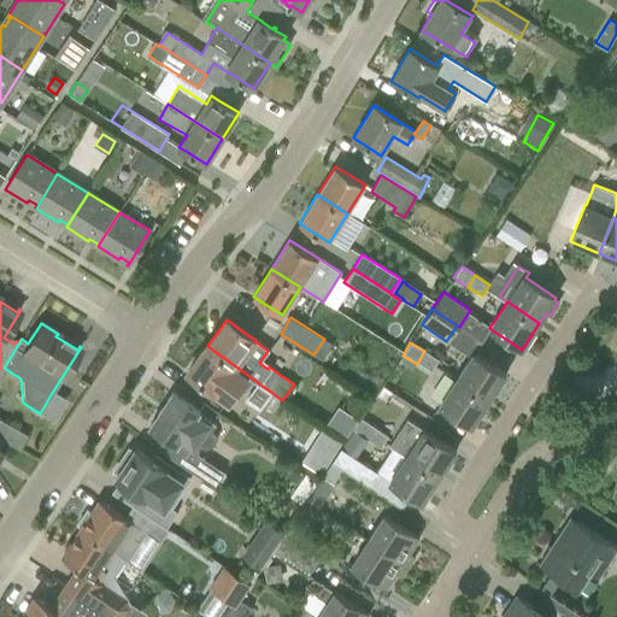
[(207,346),(187,374),(213,393),(227,403),(238,389),(244,394),(254,380),(207,346)]
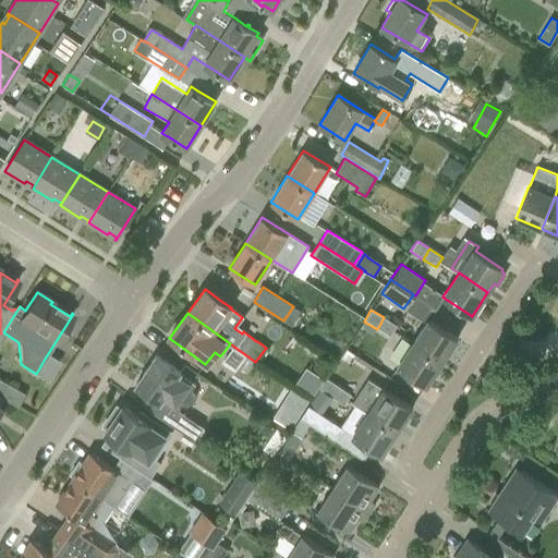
[(384,317),(377,329),(389,337),(397,326),(384,317)]
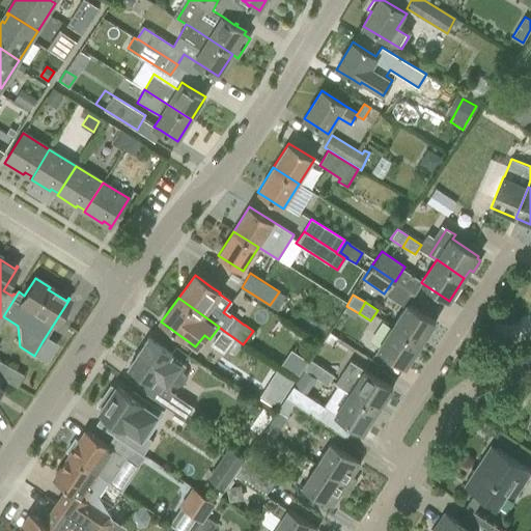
[(408,304),(393,326),(420,344),(436,322),(408,304)]
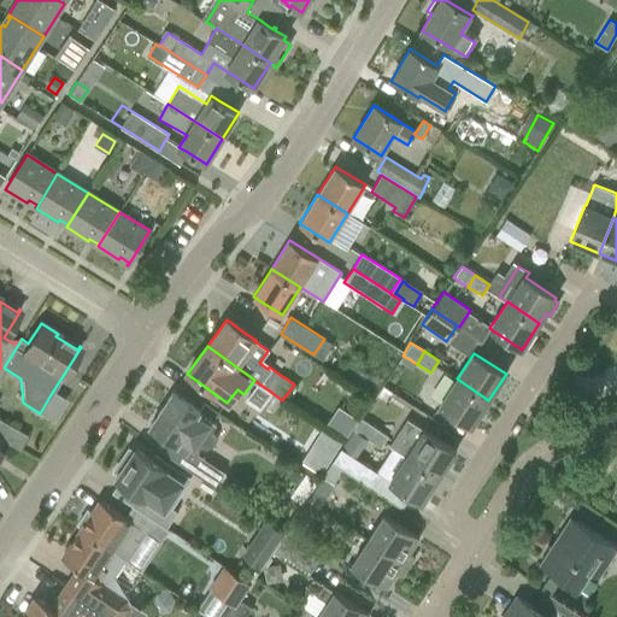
[(488,400),(457,378),(440,406),(471,427),(488,400)]
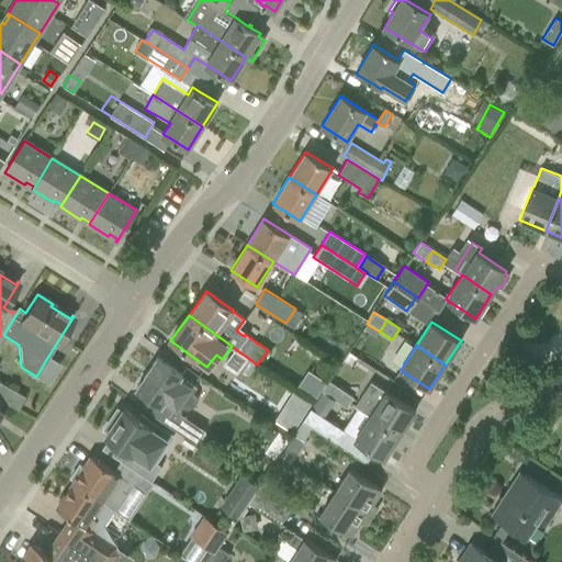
[(237,350),(226,366),(237,373),(248,358),(237,350)]
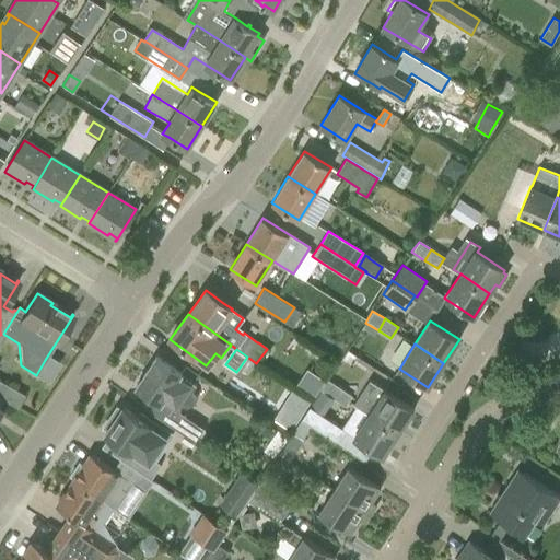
[(156,400),(149,411),(195,442),(202,429),(177,413),(183,405),(187,407),(193,405),(195,401),(195,396),(191,393),(196,386),(181,375),(181,374),(156,358),(137,386),(156,400)]
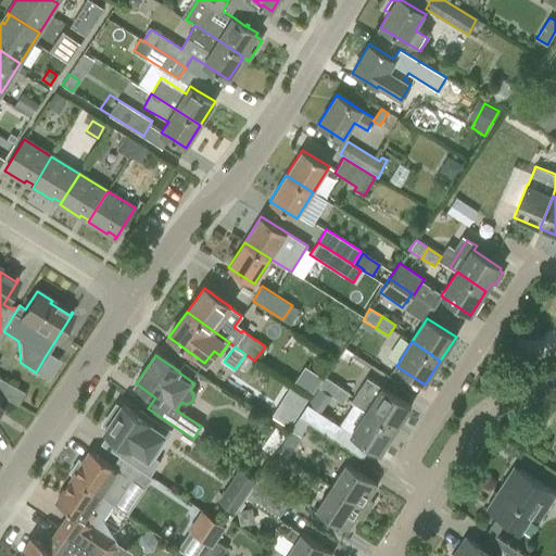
[(0,394),(15,404),(23,392),(0,377),(0,394)]
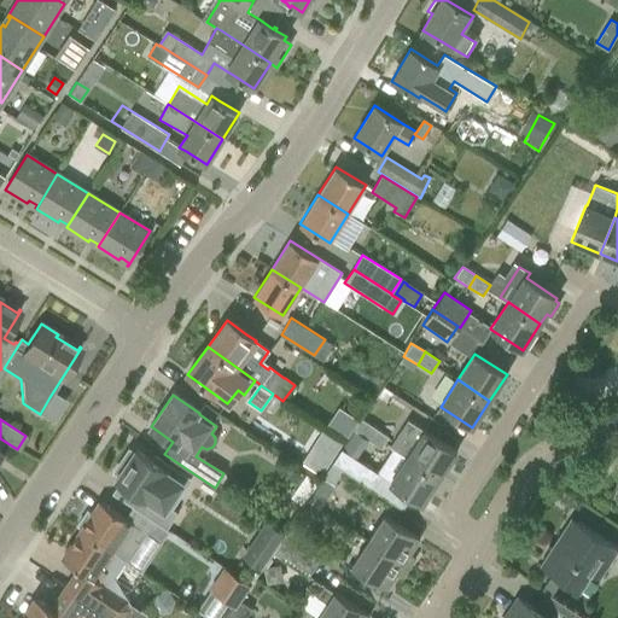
[(353,431),(367,441),(374,429),(361,419),(353,431)]
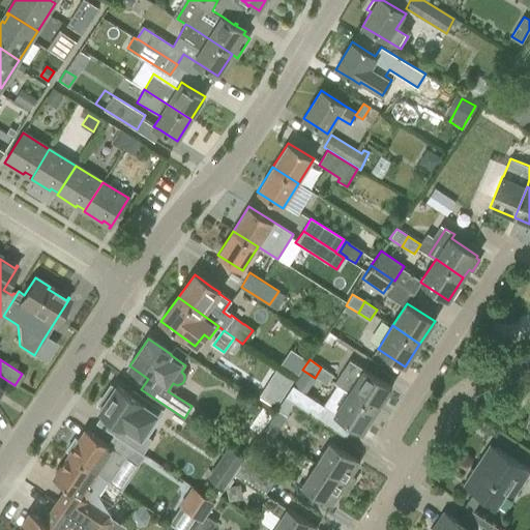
[(350,360),(335,382),(339,384),(350,391),(377,410),(391,387),(374,376),(364,370),(350,360)]
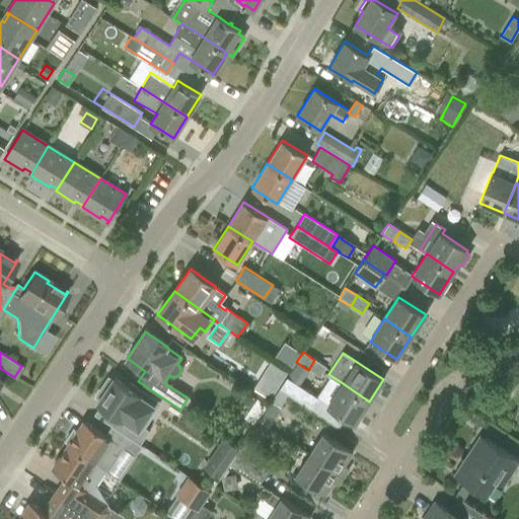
[(314,360),(308,370),(319,377),(326,367),(314,360)]
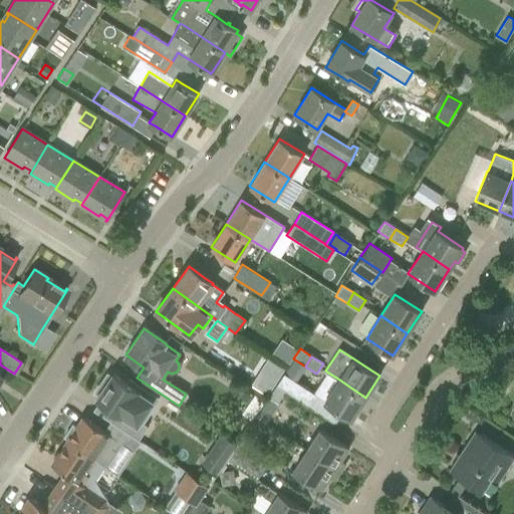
[(283,374),(276,386),(286,392),(335,424),(342,413),(351,419),(365,398),(339,379),(328,372),(313,395),(296,382),(283,374)]
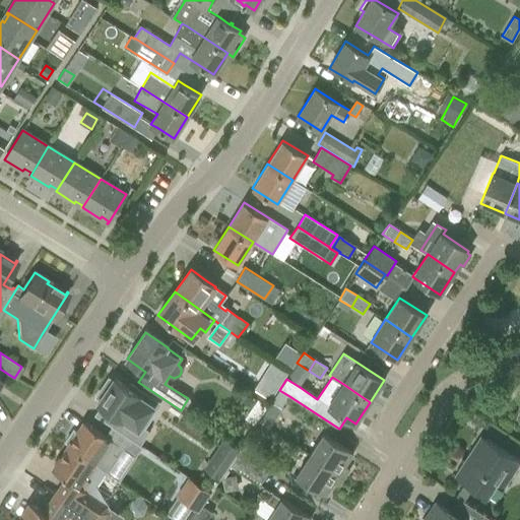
[(141,425),(154,405),(151,403),(153,399),(130,384),(128,387),(114,378),(112,381),(109,378),(101,389),(105,391),(96,402),(118,416),(112,427),(140,445),(149,431),(141,425)]
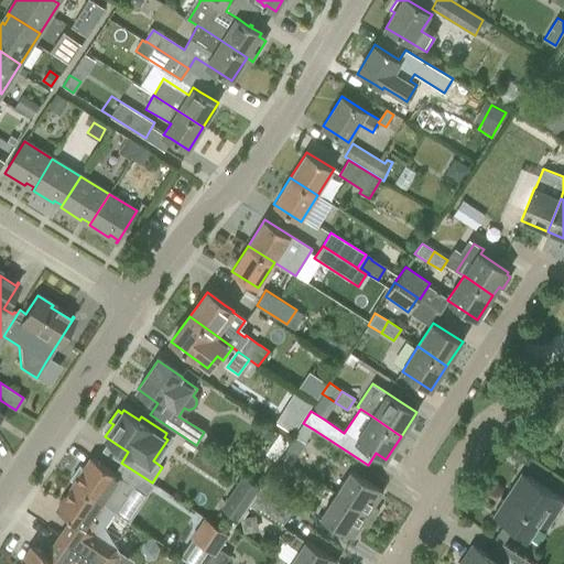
[(283,411),(275,422),(293,433),(301,423),(283,411)]
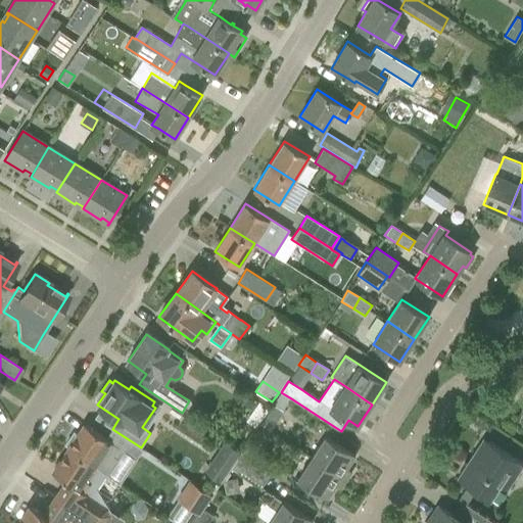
[(281,392),(273,405),(282,411),(291,398),(281,392)]
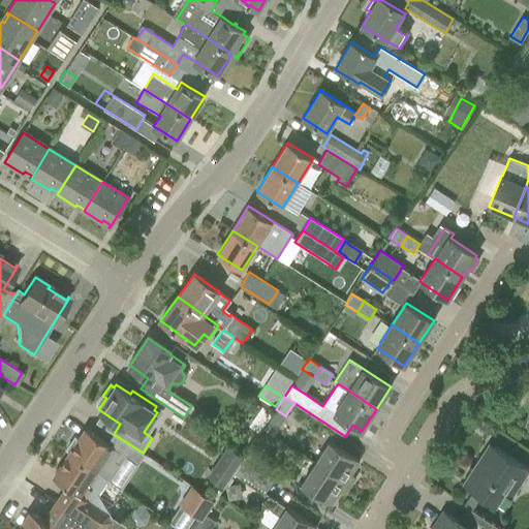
[(258,415),(268,421),(274,412),(263,406),(258,415)]
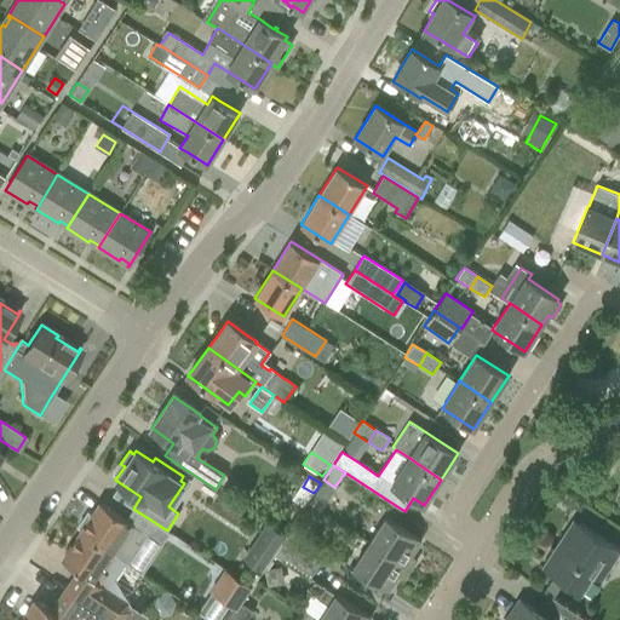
[(317,493),(311,503),(322,510),(328,500),(317,493)]
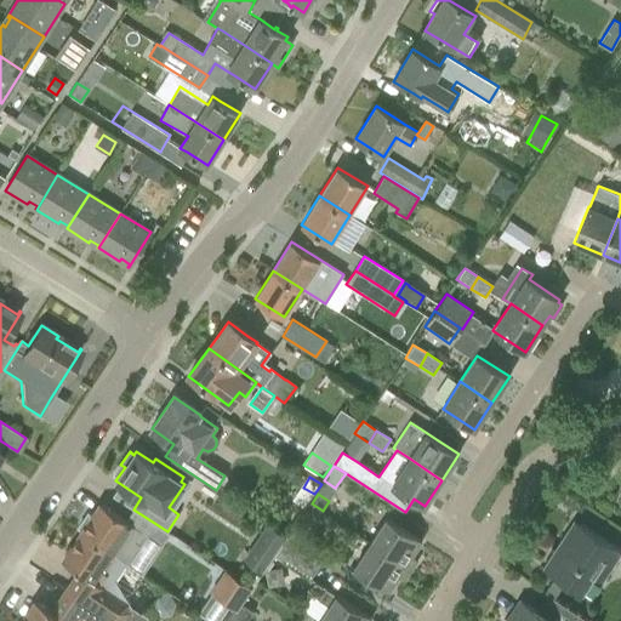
[(135,542),(142,531),(101,505),(92,516),(87,512),(78,528),(83,531),(81,533),(110,552),(126,563),(140,545),(135,542)]
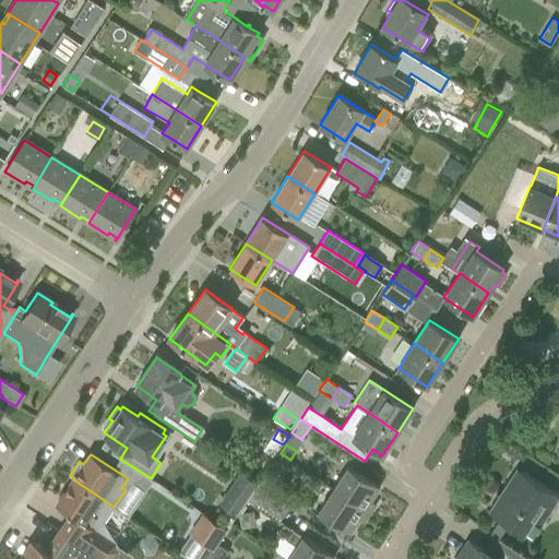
[(347,466),(333,488),(369,513),(376,503),(370,500),(379,487),(347,466)]
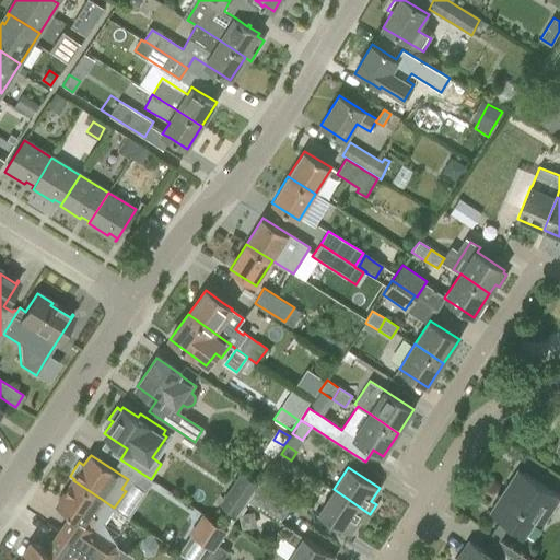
[(247,499),(258,482),(242,471),(231,488),(247,499)]
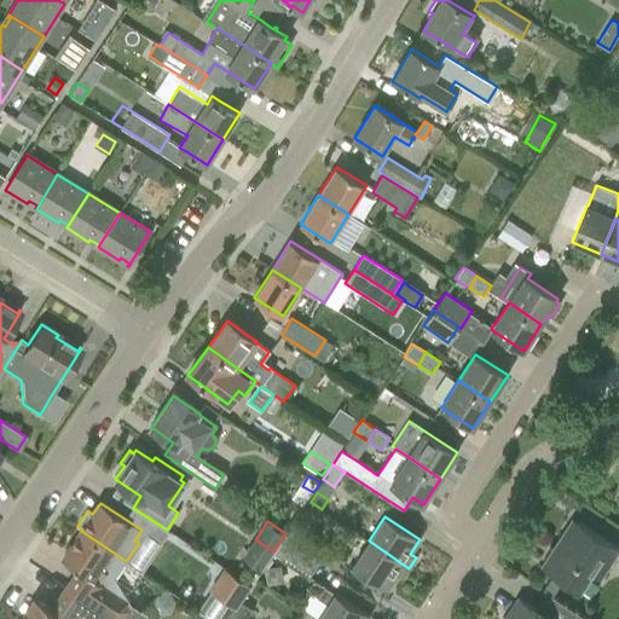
[(541,566),(582,591),(591,573),(600,578),(618,547),(578,522),(565,542),(559,538),(541,566)]
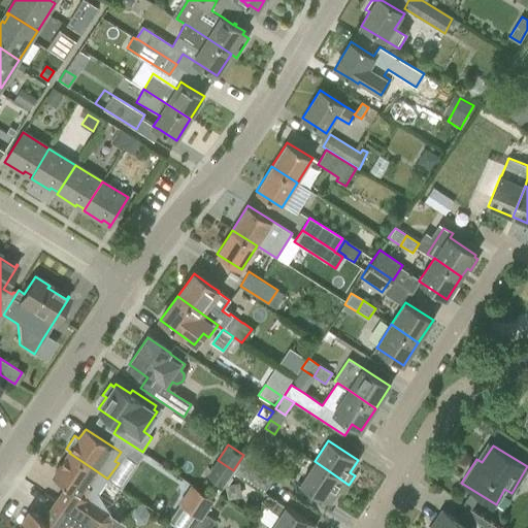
[(250,447),(241,461),(252,467),(260,454),(250,447)]
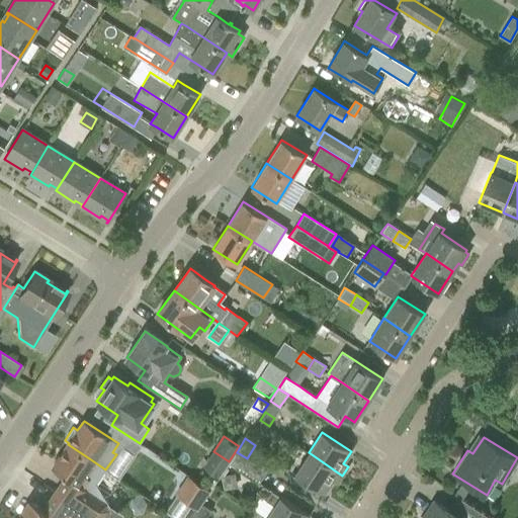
[(126,517),(102,502),(96,484),(105,469),(92,460),(68,444),(53,467),(66,477),(56,492),(66,499),(95,517),(126,517)]
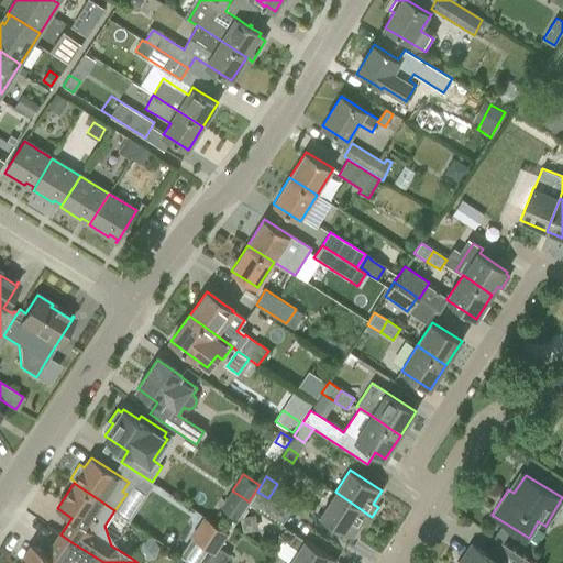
[(268,498),(257,492),(249,504),(282,525),(289,512),(268,498)]
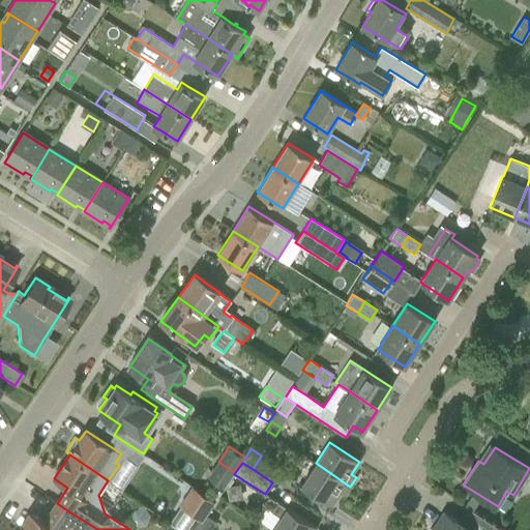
[(350,487),(316,463),(302,486),(331,504),(340,492),(345,495),(350,487)]
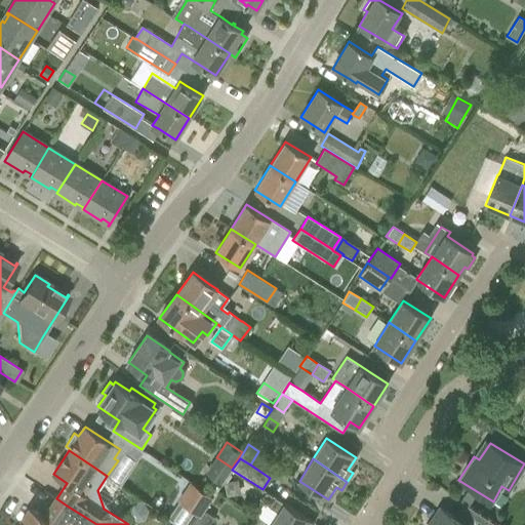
[(238,481),(226,483),(228,496),(235,495),(239,487),(238,481)]
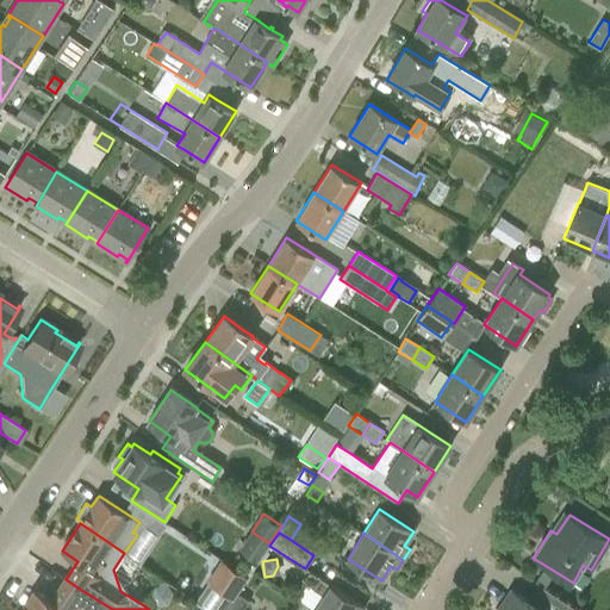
[(232,599),(246,579),(221,562),(207,583),(232,599)]
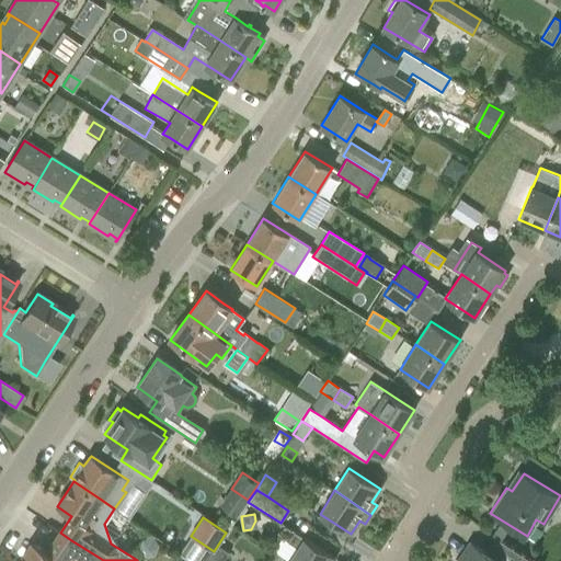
[(296,547),(288,560),(289,560),(333,560),(335,558),(294,531),(287,541),(296,547)]
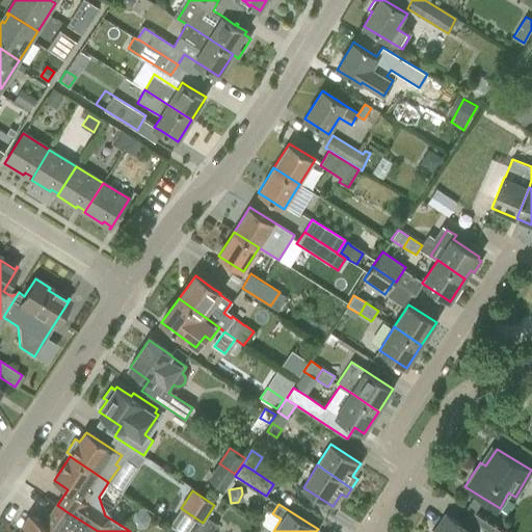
[(136,512),(132,522),(138,529),(148,528),(152,519),(145,511),(136,512)]
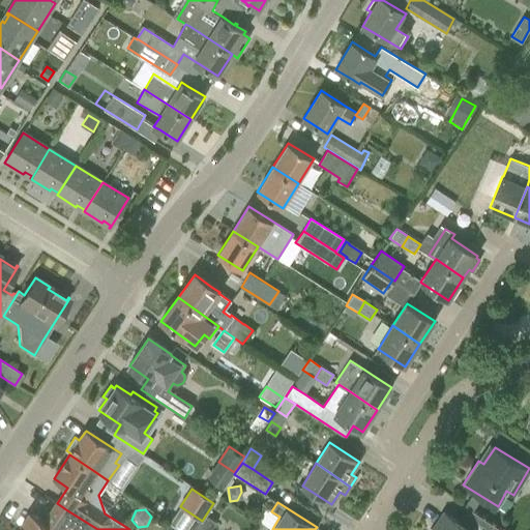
[(97,529),(67,510),(57,526),(63,529),(97,529)]
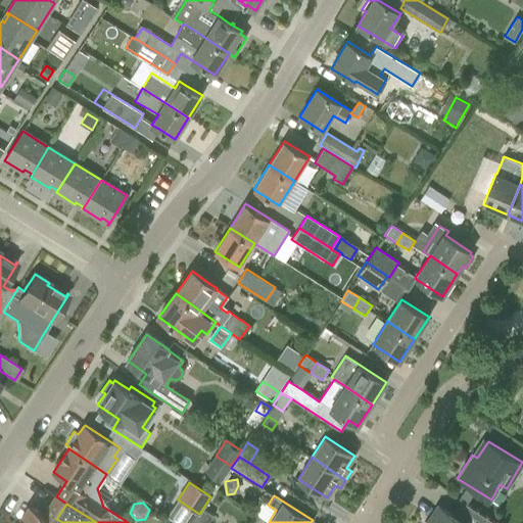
[(30,506),(17,522),(54,522),(43,515),(30,506)]
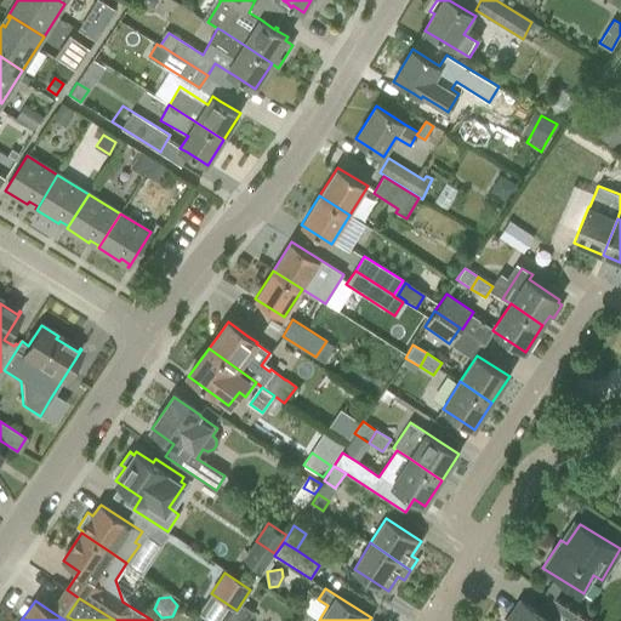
[(551,620),(520,600),(506,620),(551,620)]
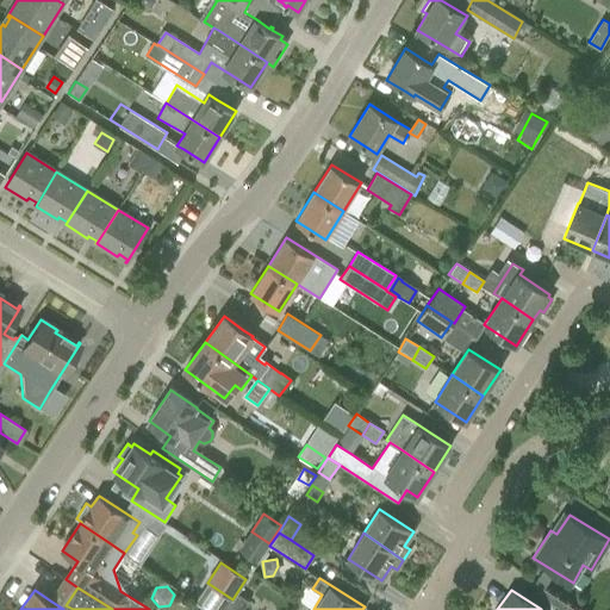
[(238,593),(230,608),(234,609),(240,609),(248,599),(238,593)]
